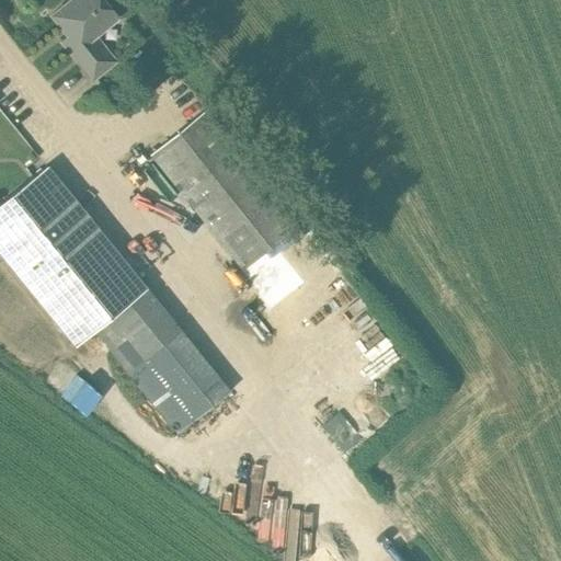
[(118,18),(103,0),(69,0),(50,15),(61,30),(65,26),(70,33),(60,42),(71,56),(75,53),(95,78),(116,61),(95,36),(118,18)]
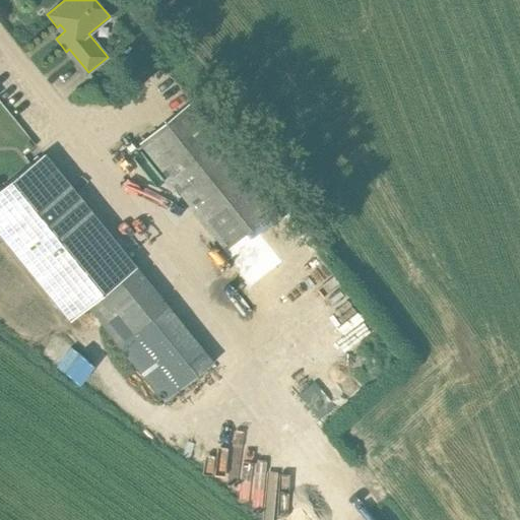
[(275,208),(191,102),(139,143),(224,250),(275,208)]
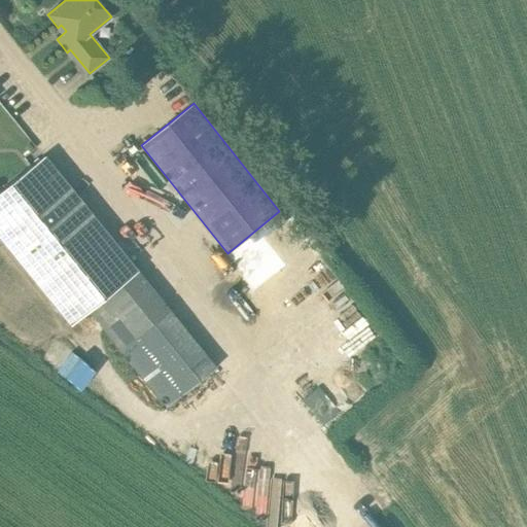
[(137,271),(43,155),(0,190),(0,237),(71,324),(137,271)]
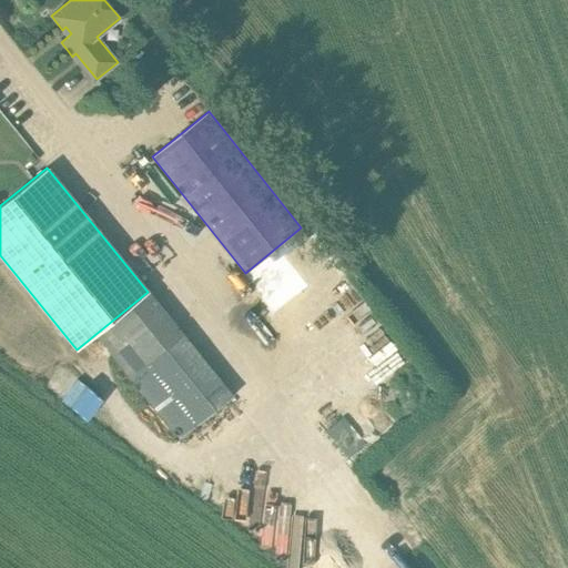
[(330,430),(351,458),(368,446),(347,417),(330,430)]
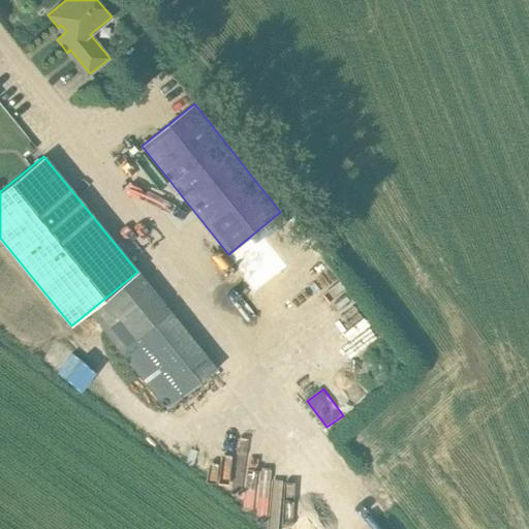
[(280,493),(267,515),(278,521),(290,499),(280,493)]
